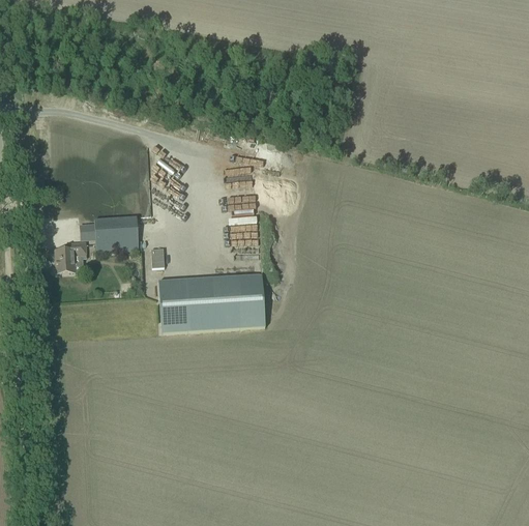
[(123,124),(123,129),(152,135),(153,128),(123,124)]
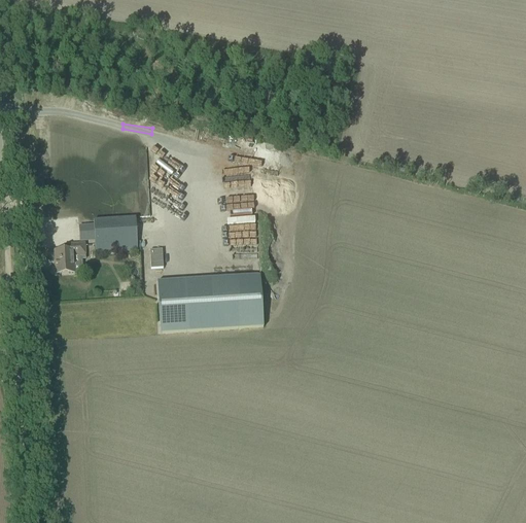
[(94,217),(96,250),(138,247),(136,214),(94,217)]
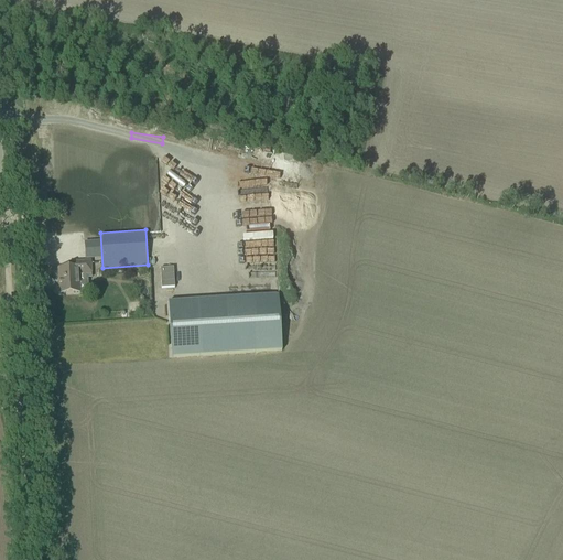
[(69,265),(58,265),(61,290),(79,289),(78,269),(91,268),(90,258),(69,259),(69,265)]
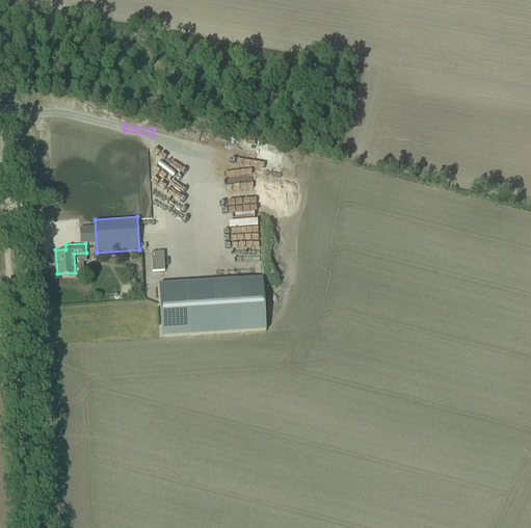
[(167,247),(153,247),(153,267),(168,267),(167,247)]
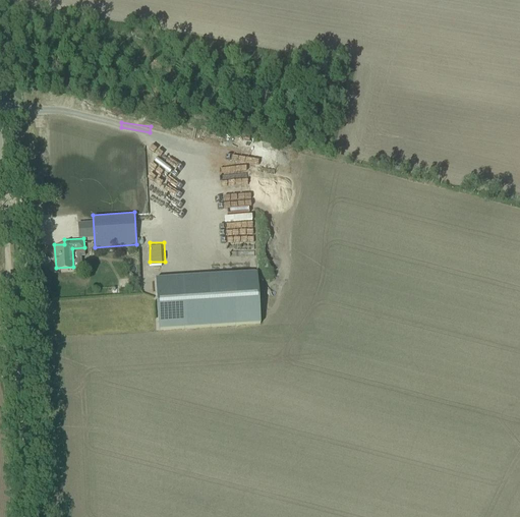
[(261,321),(257,269),(156,275),(159,327),(261,321)]
